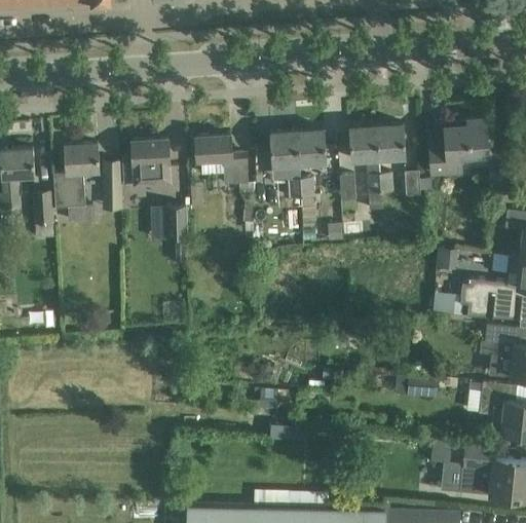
[(0,0),(0,8),(90,3),(90,5),(111,3),(110,0),(0,0)]
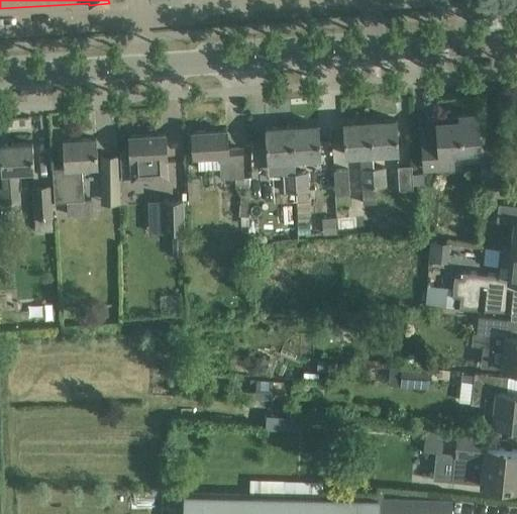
[(421,141),(423,162),(423,172),(453,170),(452,152),(480,150),(478,116),(458,117),(459,123),(436,124),(437,140),(421,141)]
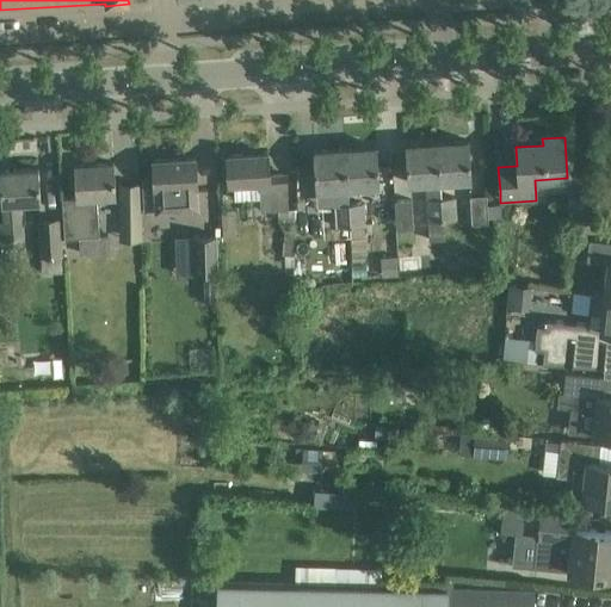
[(437,146),(439,184),(455,184),(471,183),(470,168),(469,144),(437,146)]
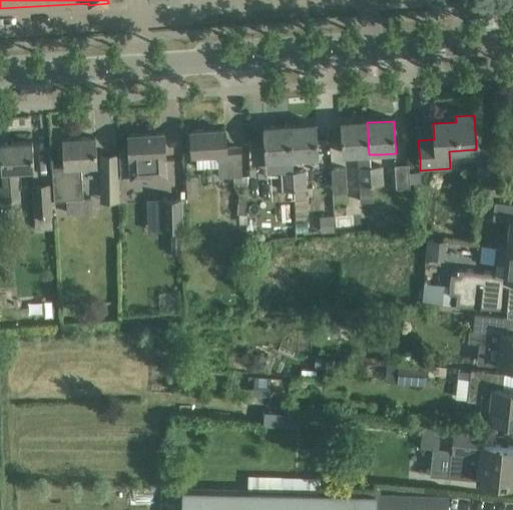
[(367,122),(341,124),(343,156),(357,155),(358,170),(370,169),(369,154),(367,122)]
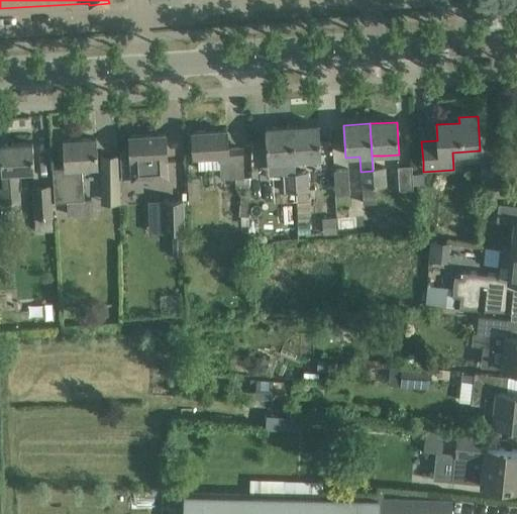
[(319,127),(292,128),(294,162),(321,160),(319,127)]
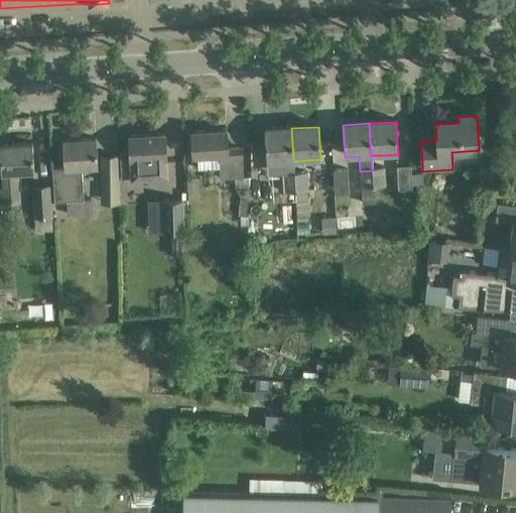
[(264,130),(265,150),(266,162),(293,161),(291,128),(264,130)]
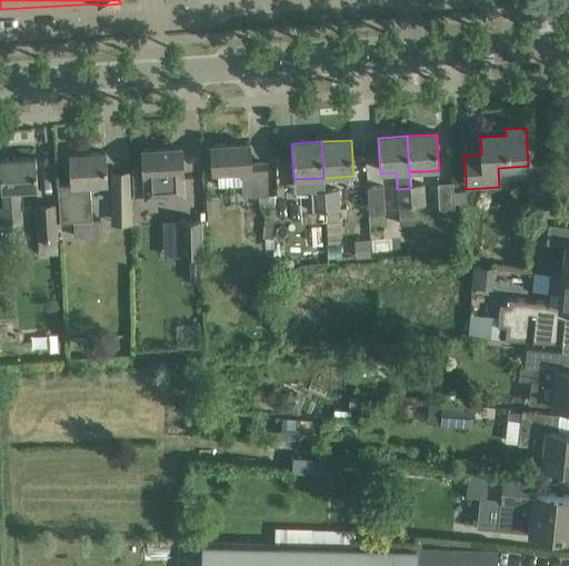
[(268,198),(268,182),(267,166),(250,167),(249,147),(210,149),(212,175),(241,172),(242,200),(245,199),(246,211),(260,210),(263,219),(258,219),(257,226),(263,226),(263,241),(273,241),(275,215),(273,198),(268,198)]
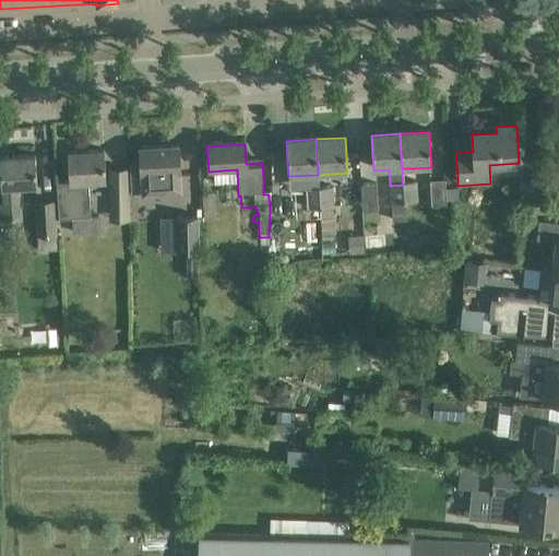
[(140,167),(132,167),(133,187),(142,186),(142,194),(159,193),(180,192),(179,174),(180,174),(178,149),(140,151),(140,167)]
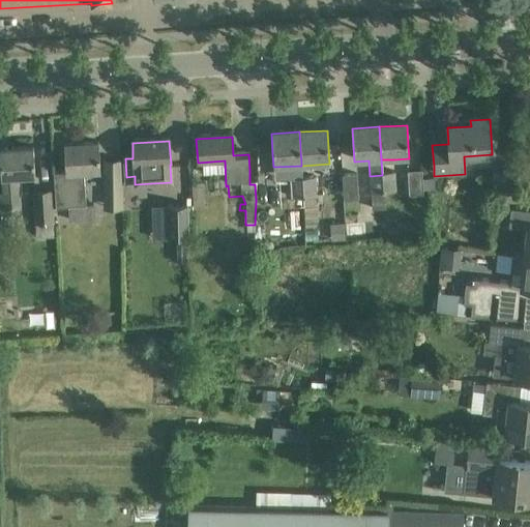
[(64,147),(65,168),(66,174),(53,174),(56,210),(69,209),(69,223),(95,221),(94,206),(86,207),(84,174),(100,173),(99,166),(98,145),(64,147)]
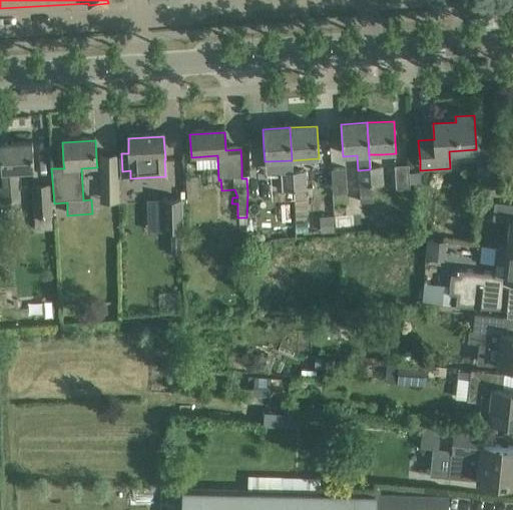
[(3,188),(0,188),(0,209),(19,208),(18,201),(17,188),(16,172),(33,171),(33,164),(32,144),(0,145),(0,155),(1,166),(1,173),(2,173),(3,188)]
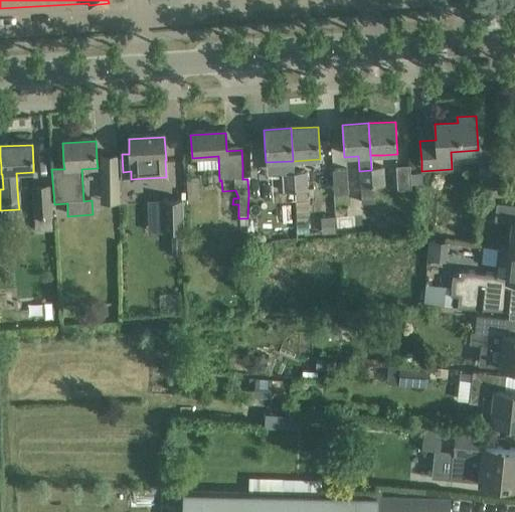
[(119,157),(100,158),(101,205),(120,205),(119,157)]
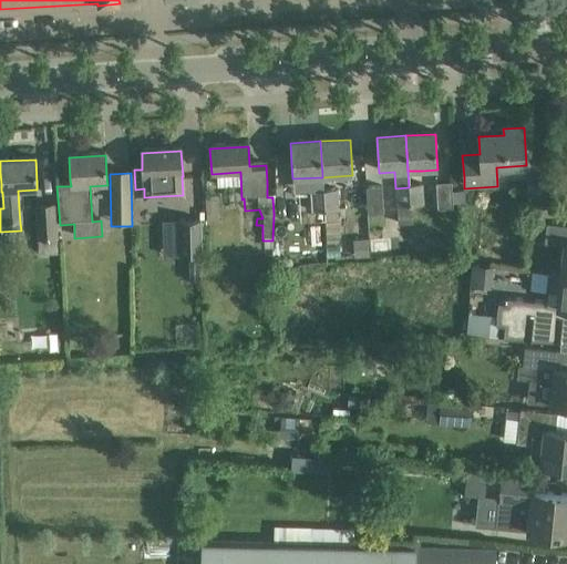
[(437,212),(453,211),(453,206),(452,193),(452,185),(436,185),(437,212)]
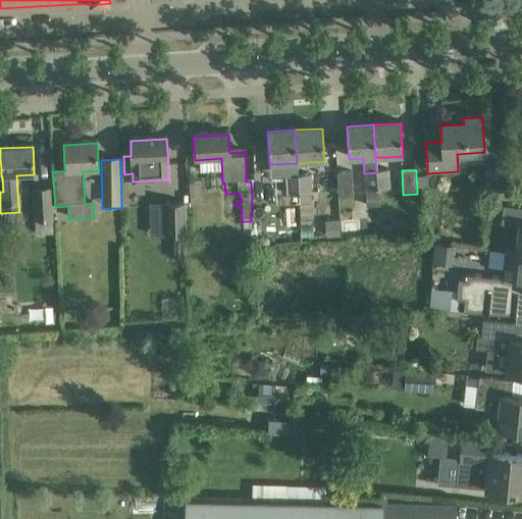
[(389,171),(376,172),(377,192),(390,190),(389,171)]
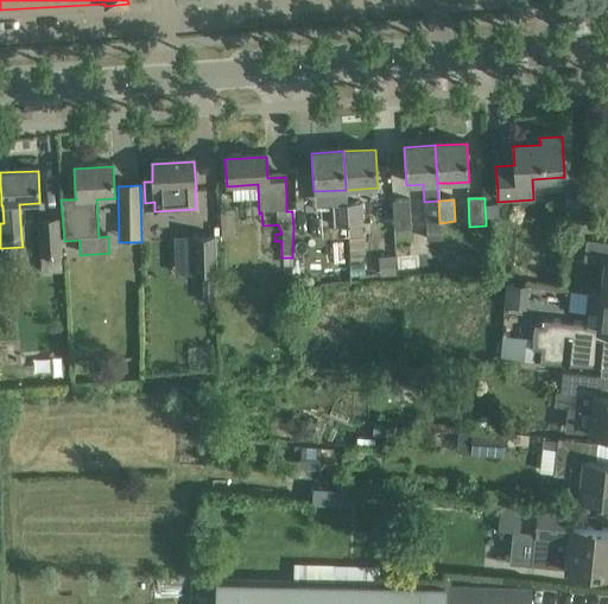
[(438,201),(424,202),(423,202),(424,224),(439,223),(438,201)]
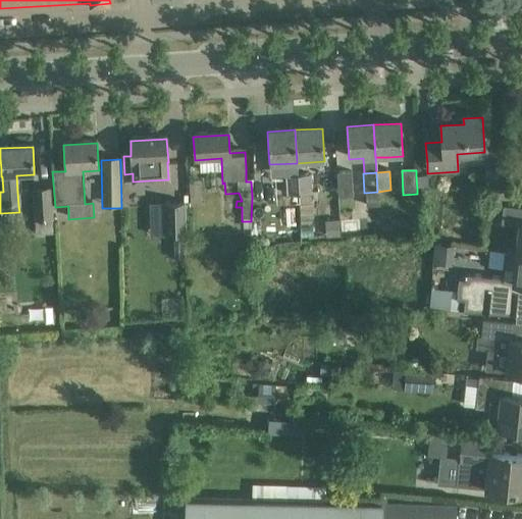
[(340,200),(352,199),(351,174),(337,175),(340,200)]
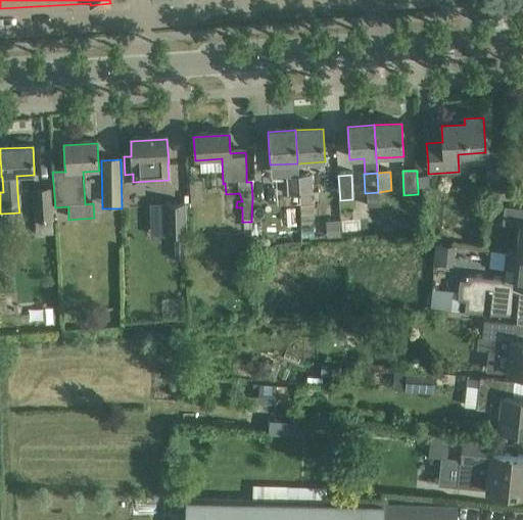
[(312,177),(298,178),(299,197),(314,196),(312,177)]
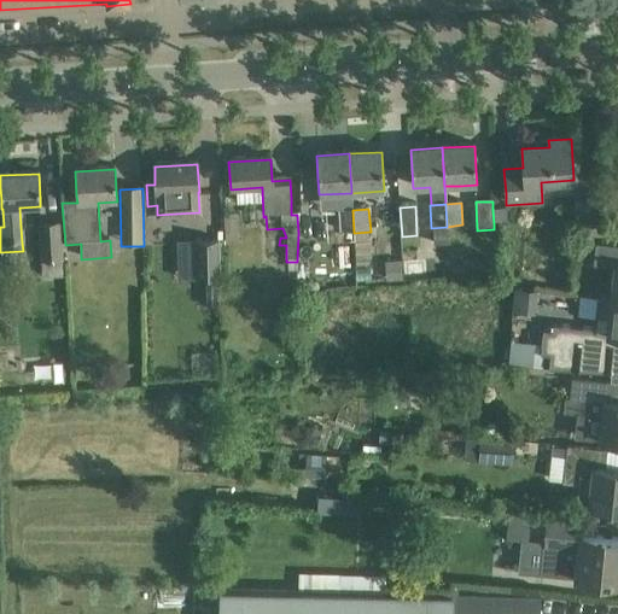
[(511,209),(493,210),(494,224),(512,223),(511,209)]
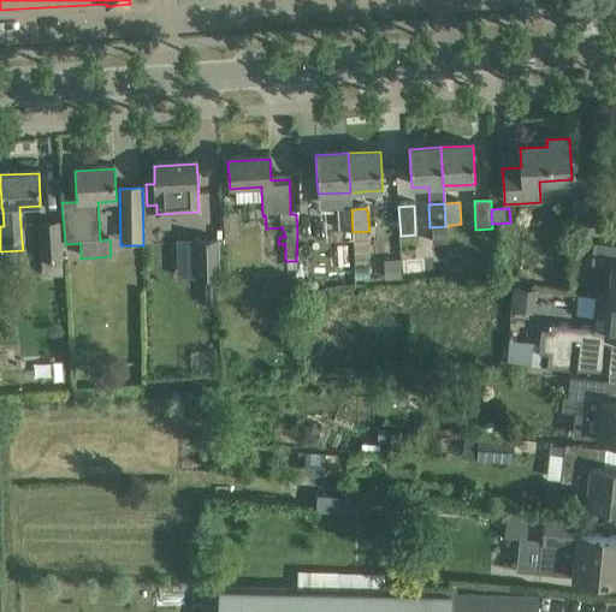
[(351,209),(336,211),(338,233),(353,233),(353,232),(351,209)]
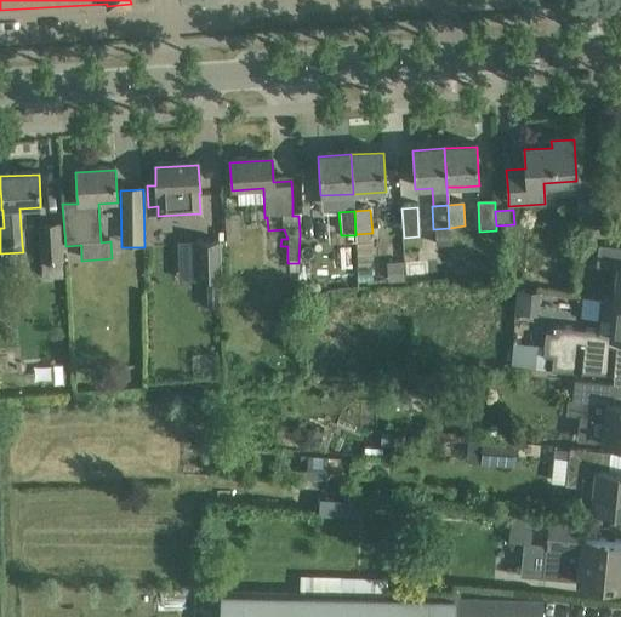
[(39,227),(43,283),(63,280),(61,226),(39,227)]
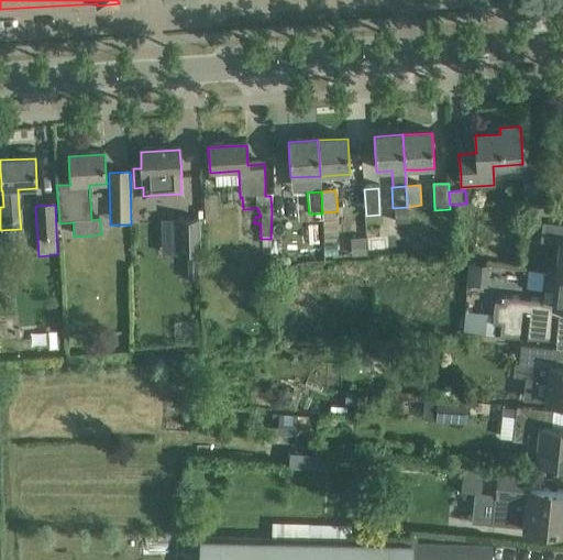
[(177,219),(178,256),(188,256),(199,256),(199,219),(177,219)]
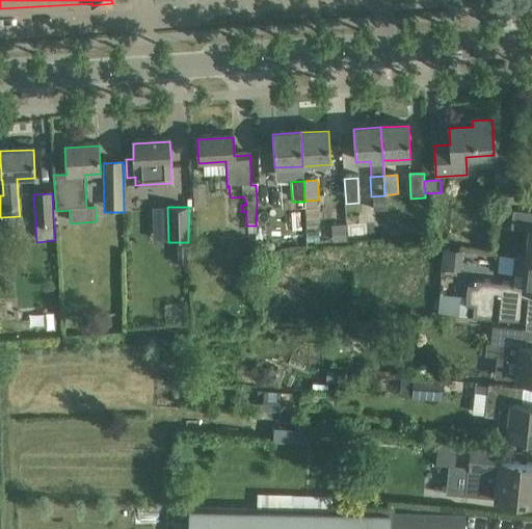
[(530,233),(527,261),(531,261),(531,214),(512,212),(510,230),(530,233)]
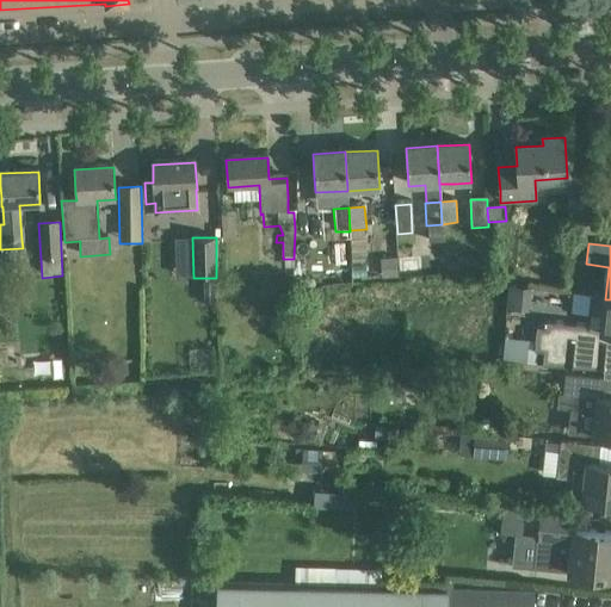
[(397,258),(382,259),(383,278),(399,277),(397,258)]
